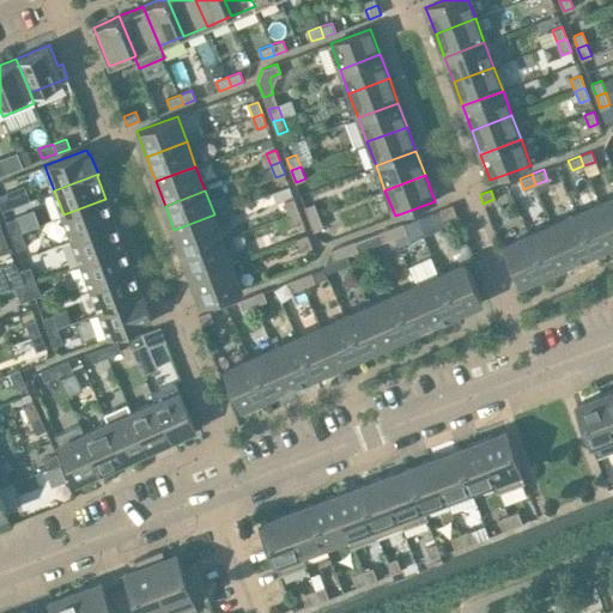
[(6,193),(0,194),(0,204),(2,211),(12,207),(6,193)]
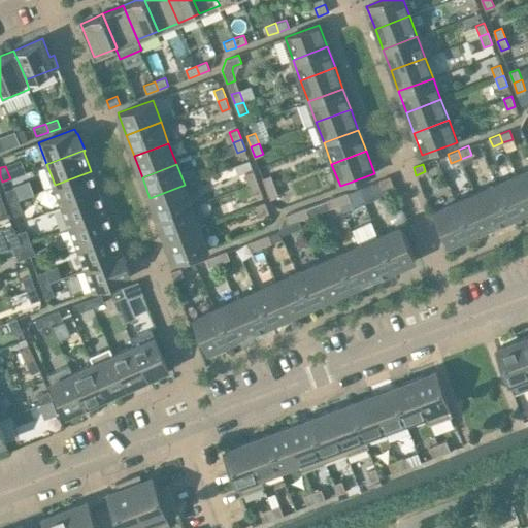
[(527,199),(527,168),(517,174),(527,199)]
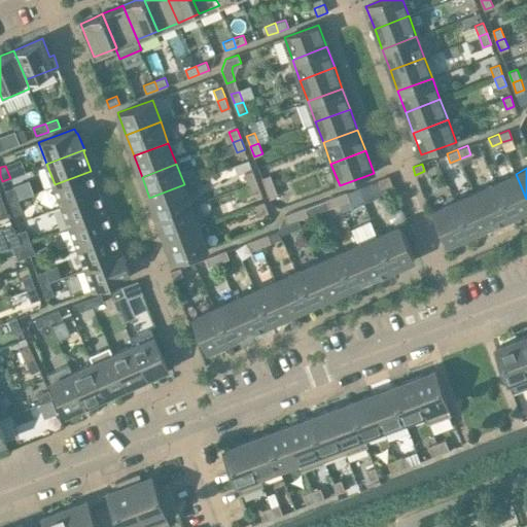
[(248,183),(256,181),(253,170),(244,173),(248,183)]
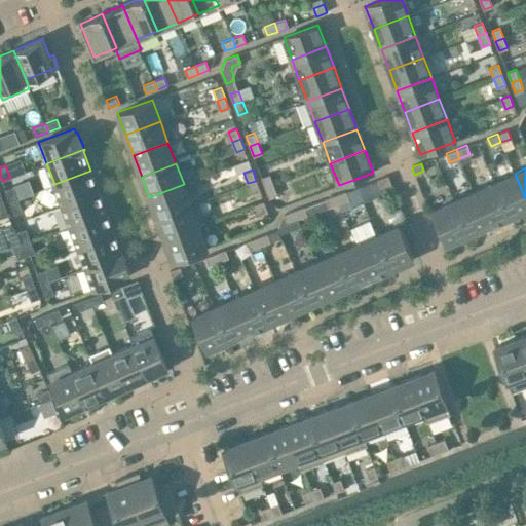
[(54,184),(62,204),(99,191),(90,171),(54,184)]
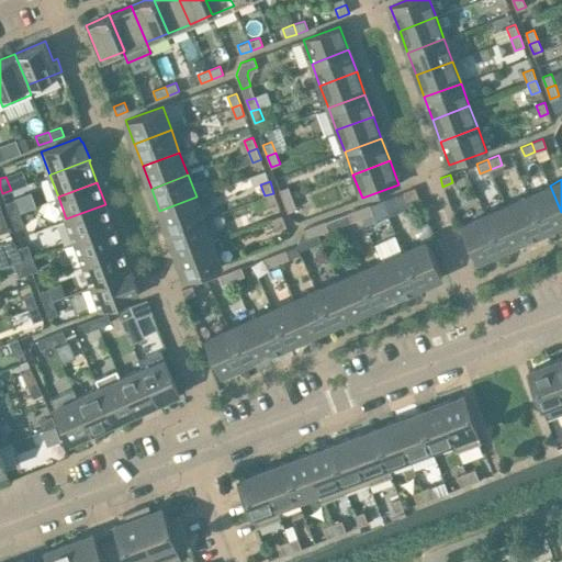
[(544,231),(561,222),(561,212),(550,186),(528,195),(544,231)]
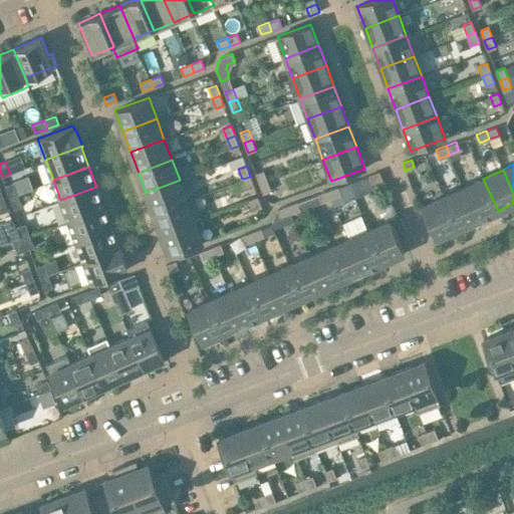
[(259,184),(268,181),(264,171),(256,173),(259,184)]
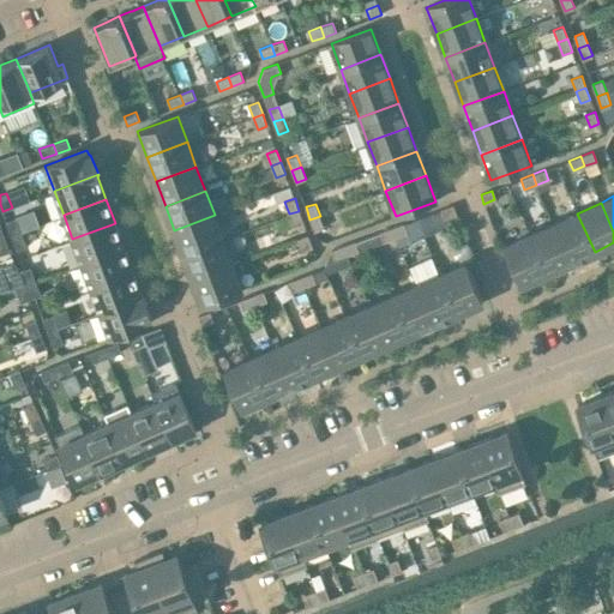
[(453,205),(441,210),(445,218),(456,214),(453,205)]
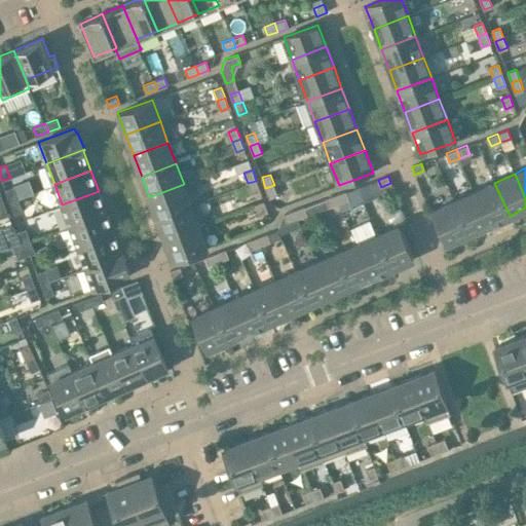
[(256,181),(248,183),(252,194),(260,191),(256,181)]
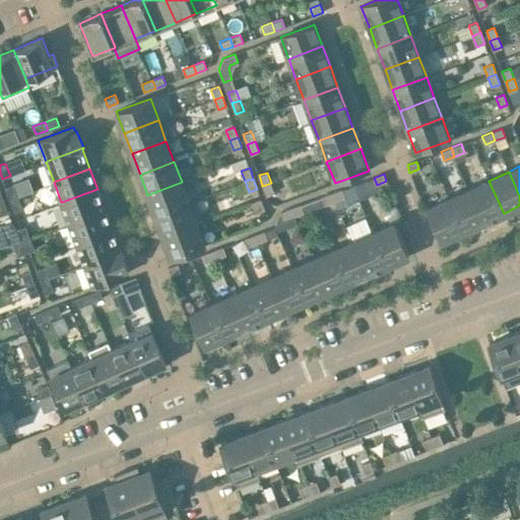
[(483,222),(504,213),(489,181),(468,189),(483,222)]
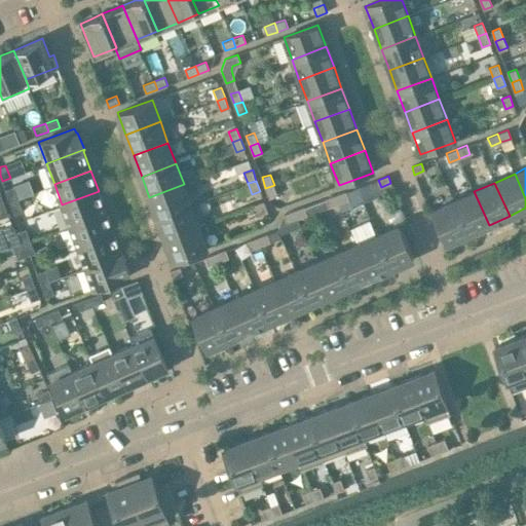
[(191,204),(184,184),(149,197),(157,218),(191,204)]
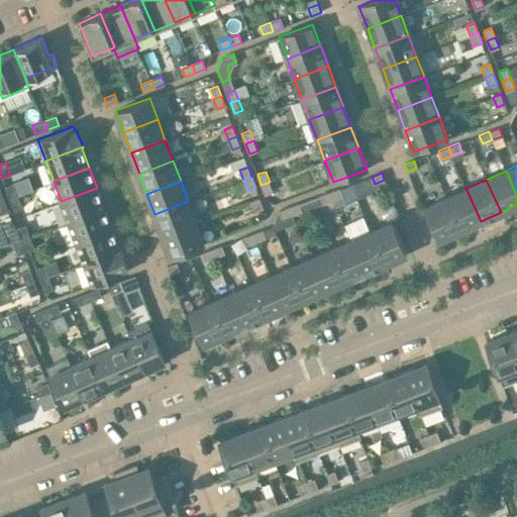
[(270,182),(261,185),(265,195),(273,192),(270,182)]
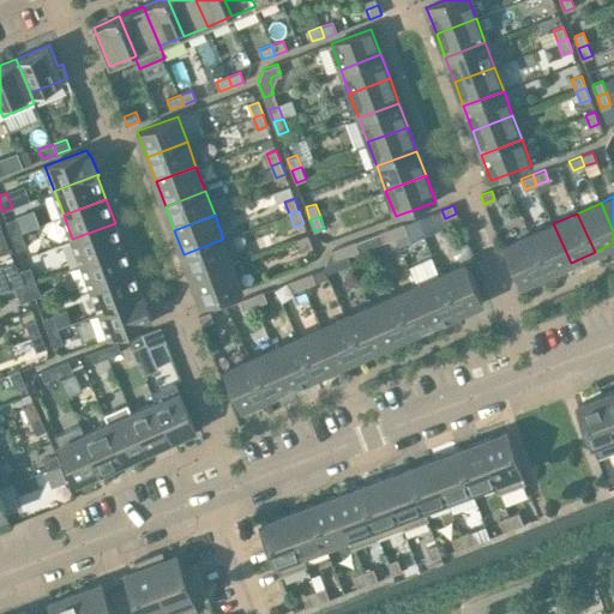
[(12,235),(20,232),(16,218),(6,221),(12,235)]
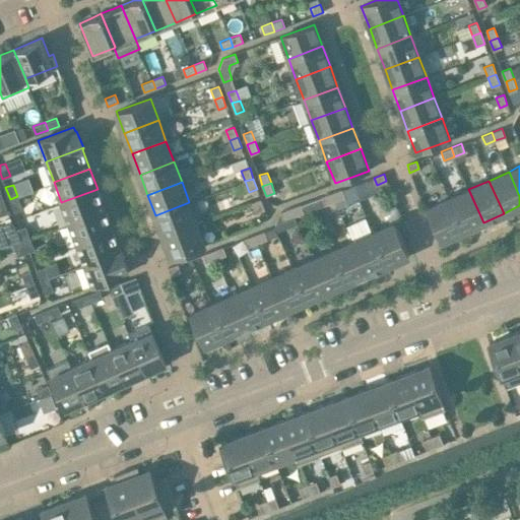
[(61,202),(69,223),(105,210),(98,189),(61,202)]
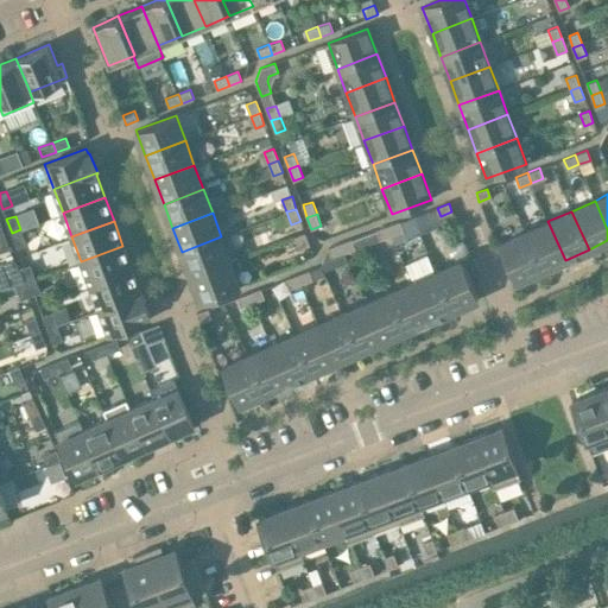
[(388,226),(392,235),(404,230),(400,221),(388,226)]
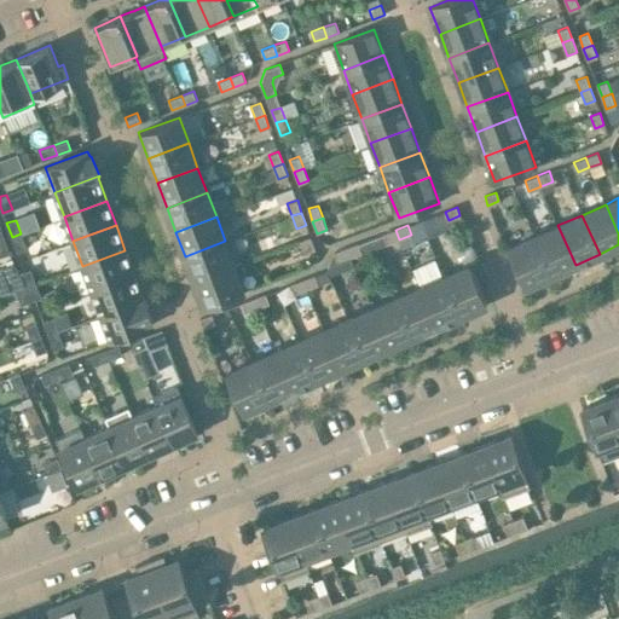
[(551,276),(576,265),(557,225),(534,236),(551,276)]
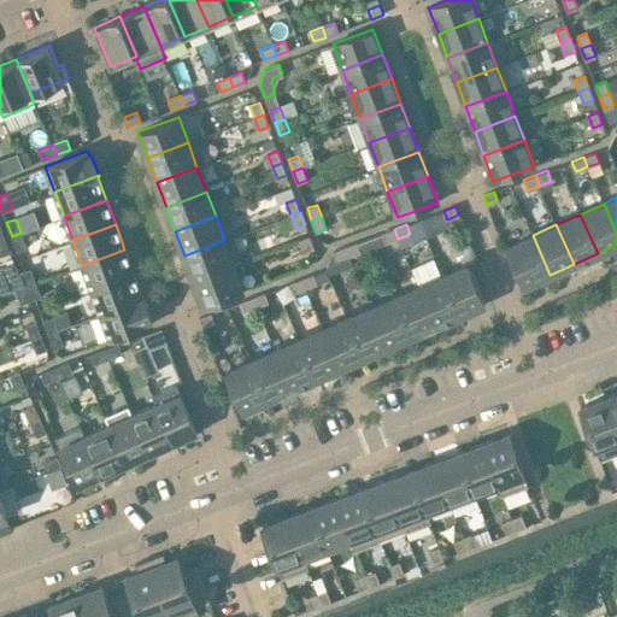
[(398,239),(394,229),(382,234),(386,244),(398,239)]
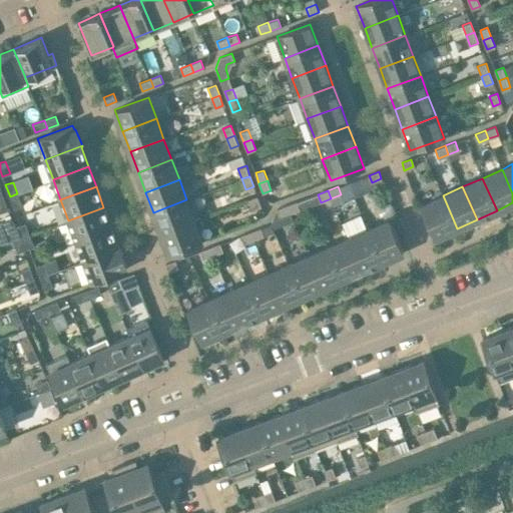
[(17,193),(10,196),(14,207),(22,204),(17,193)]
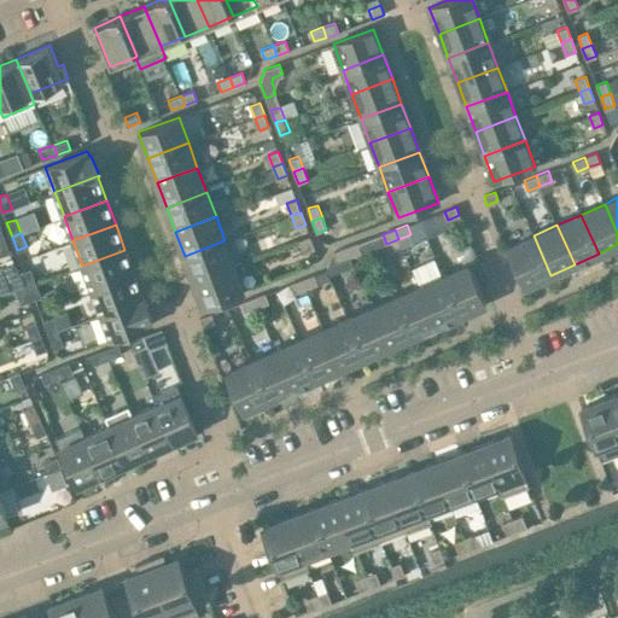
[(551,275),(534,235),(508,246),(525,286),(551,275)]
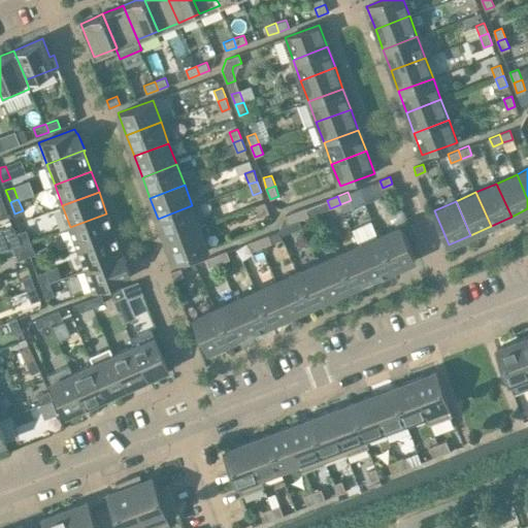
[(268,212),(265,202),(257,205),(260,216),(268,212)]
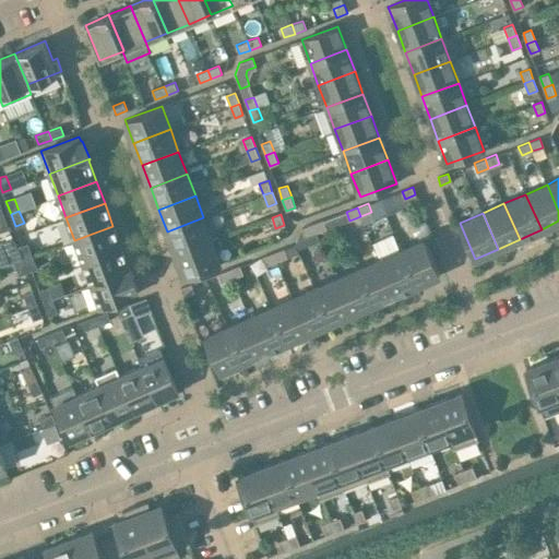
[(212,240),(203,217),(167,232),(175,253),(212,240)]
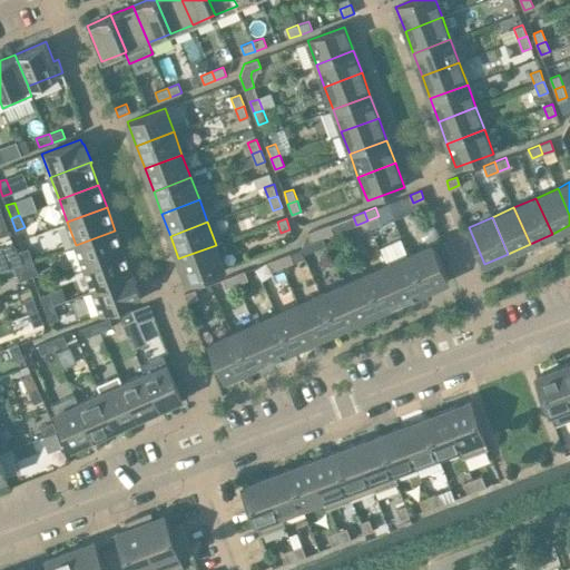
[(318,228),(322,237),(333,233),(330,224),(318,228)]
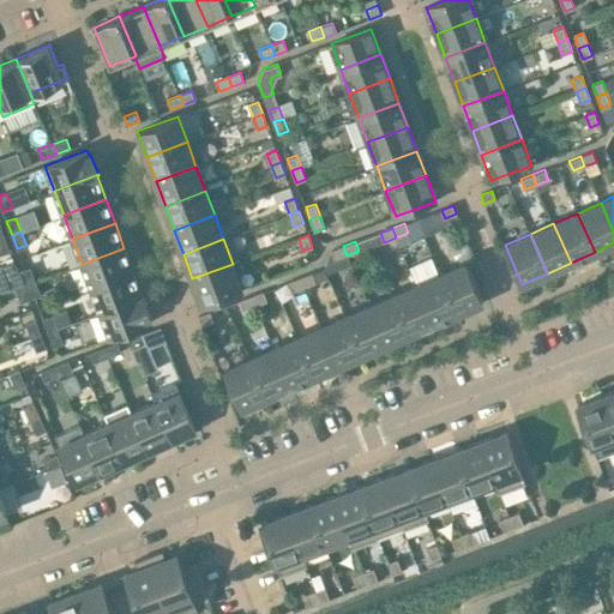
[(347,256),(343,246),(332,251),(336,260),(347,256)]
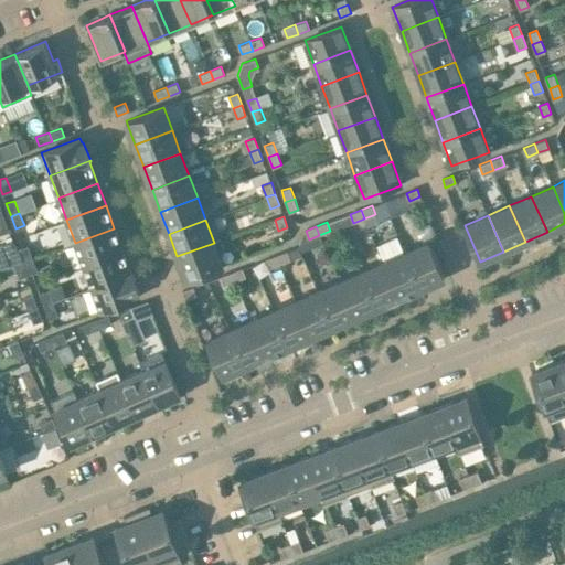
[(75,243),(83,265),(123,251),(114,228),(75,243)]
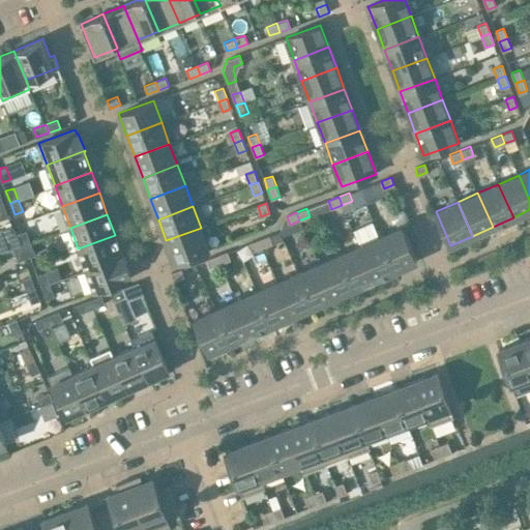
[(379,236),(394,270),(416,261),(402,227),(379,236)]
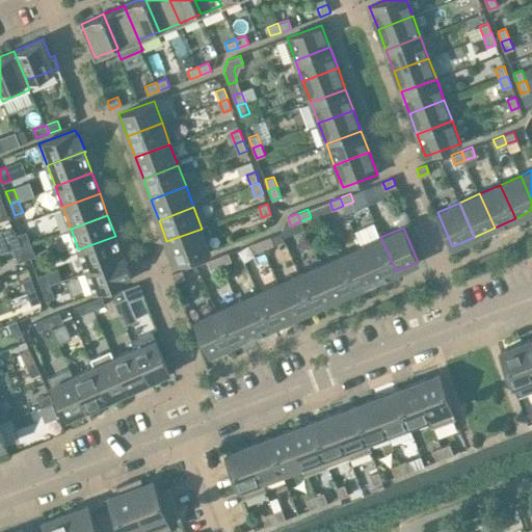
[(202,229),(166,241),(175,263),(210,250),(202,229)]
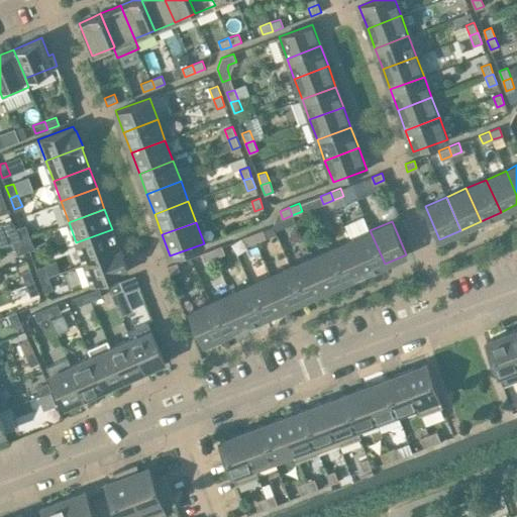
[(22,239),(30,236),(25,224),(17,227),(22,239)]
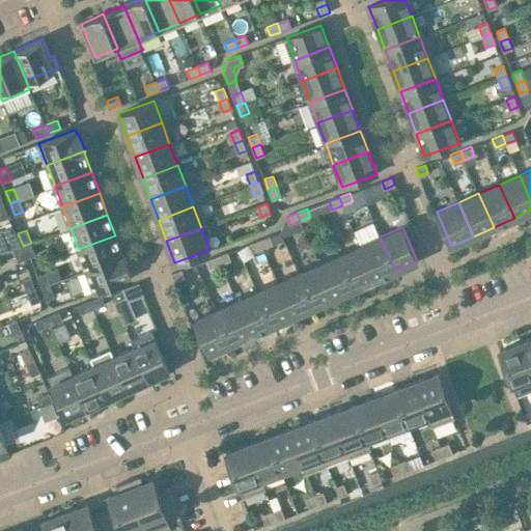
[(15,249),(23,246),(18,233),(9,236),(15,249)]
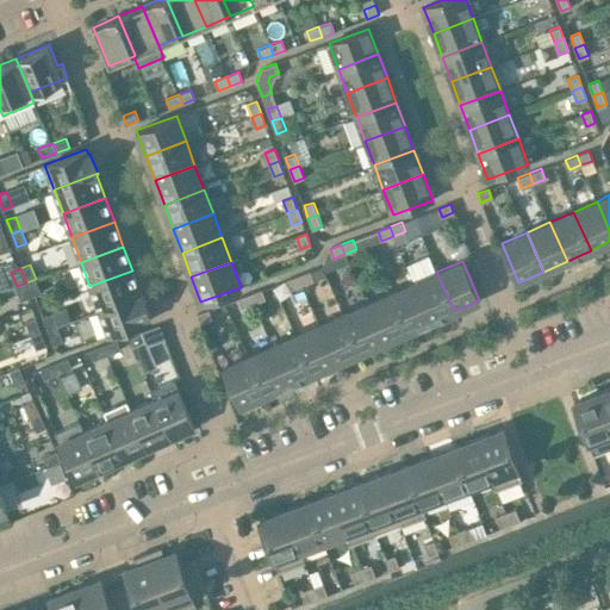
[(89,286),(99,310),(143,294),(142,293),(141,293),(132,271),(89,286)]
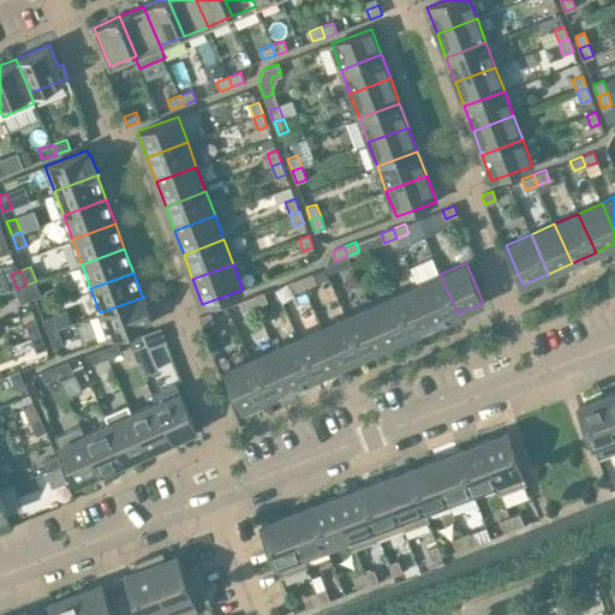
[(300,279),(304,287),(316,284),(312,274),(300,279)]
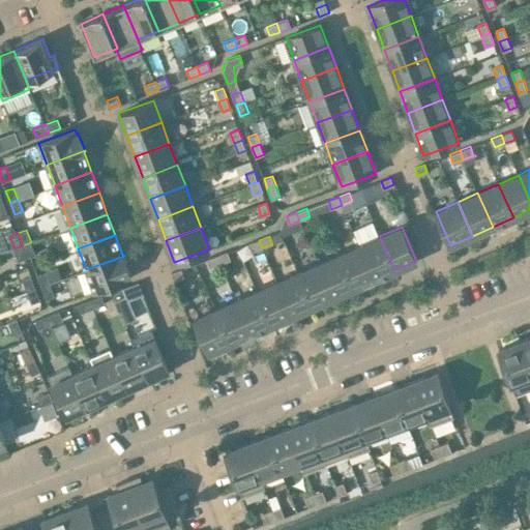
[(374,280),(394,270),(379,236),(359,245),(374,280)]
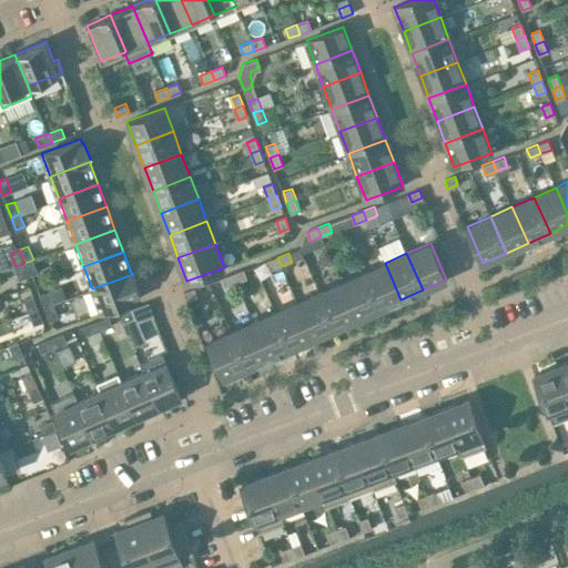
[(281,265),(277,257),(266,261),(270,270),(281,265)]
